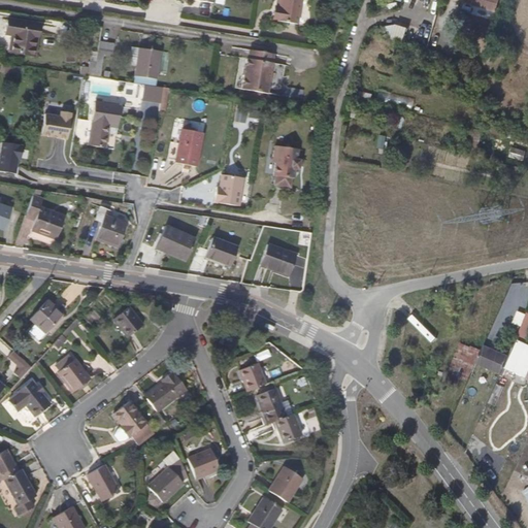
[(276,7),(274,22),(297,26),(300,0),(279,0),(278,7),(276,7)]
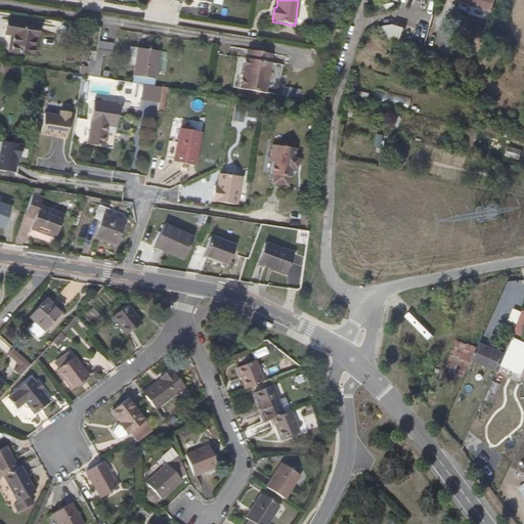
[(39,24),(8,19),(6,33),(17,35),(15,51),(34,55),(39,24)]
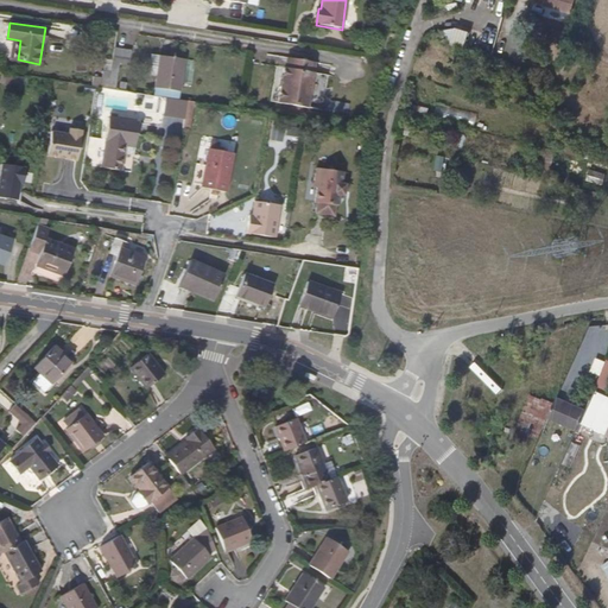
[(63,39),(64,30),(48,27),(46,37),(63,39)]
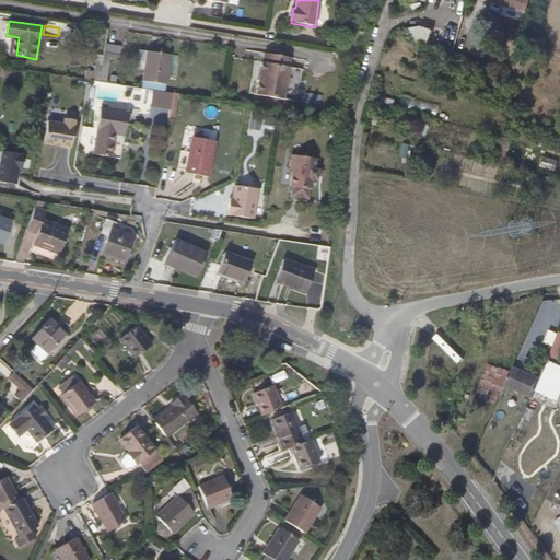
[(463,53),(468,38),(463,36),(457,51),(463,53)]
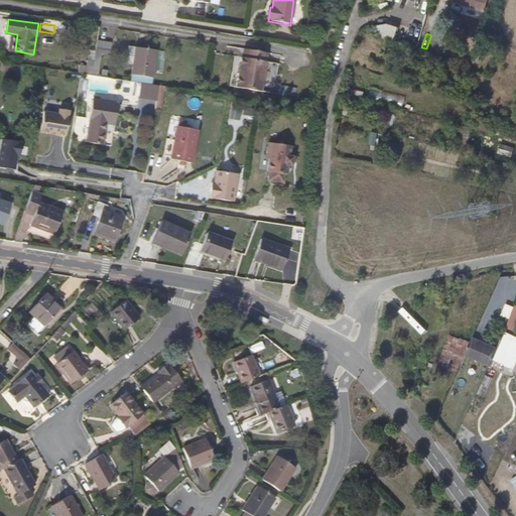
[(429,50),(435,53),(439,42),(433,40),(429,50)]
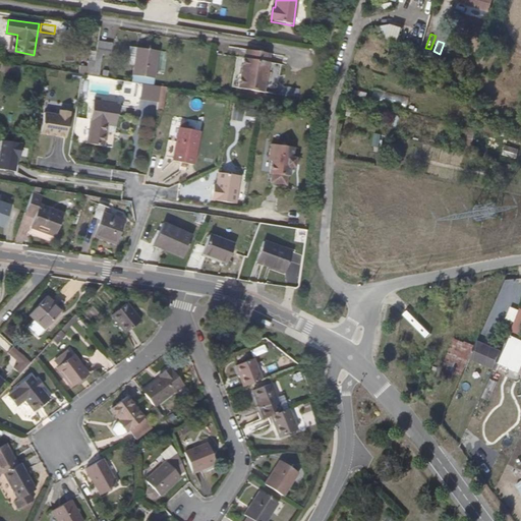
[(112,44),(99,42),(99,44),(96,62),(94,75),(108,77),(112,44)]
